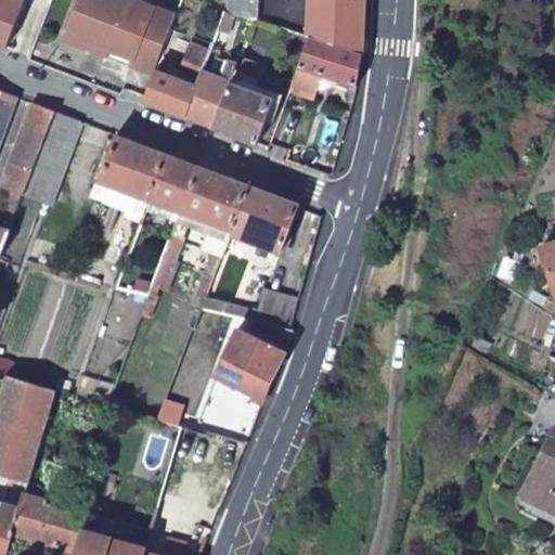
[(0,0),(0,46),(5,48),(23,0),(0,0)]
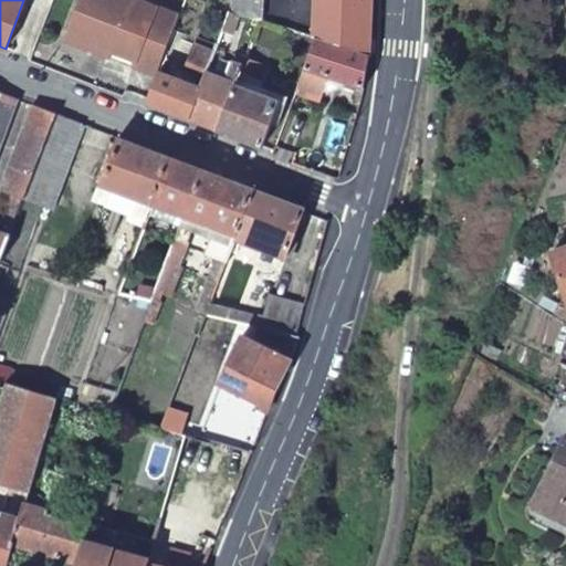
[(178,16),(134,0),(79,0),(65,37),(111,53),(133,61),(132,66),(156,75),(158,72),(158,71),(163,59),(178,16)]
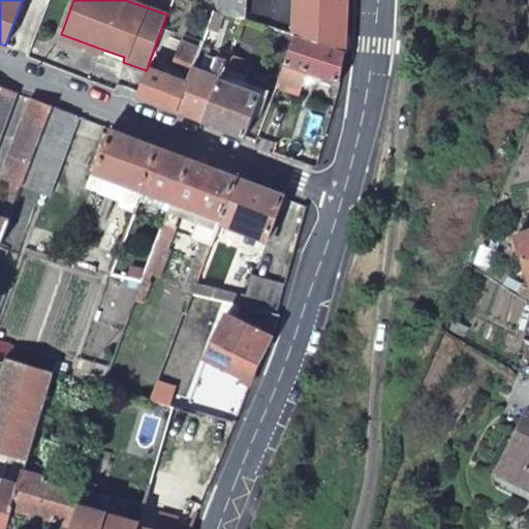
[(212,0),(212,1),(211,13),(238,22),(240,0),(212,0)]
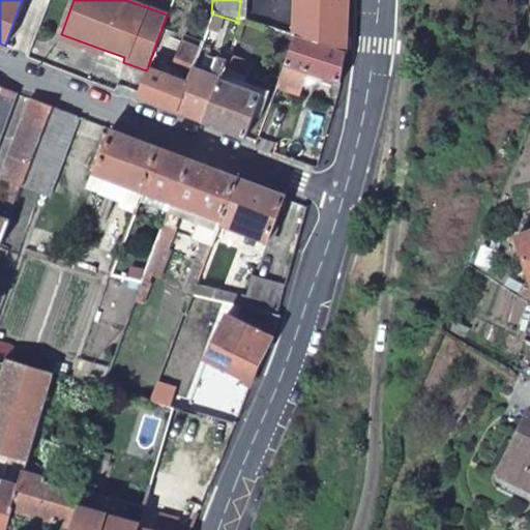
[(291,0),(289,38),(318,48),(322,0),(291,0)]
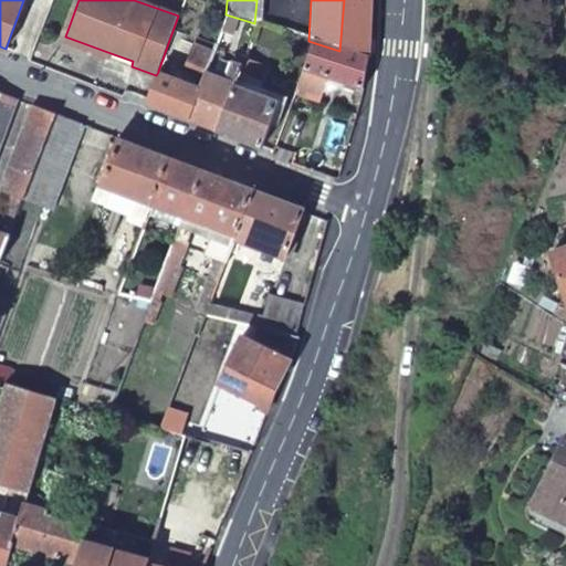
[(213,48),(220,31),(201,23),(195,41),(213,48)]
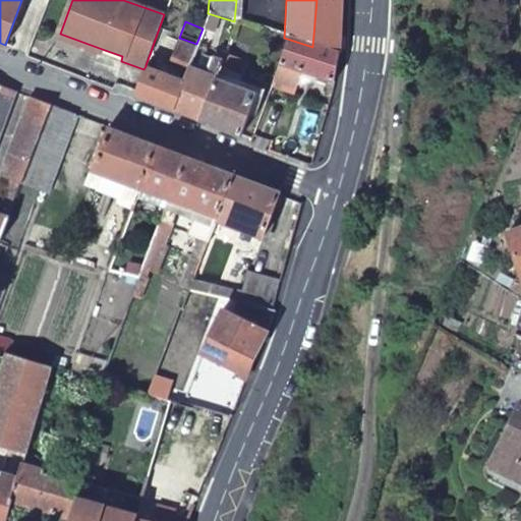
[(215,33),(203,29),(196,44),(209,49),(215,33)]
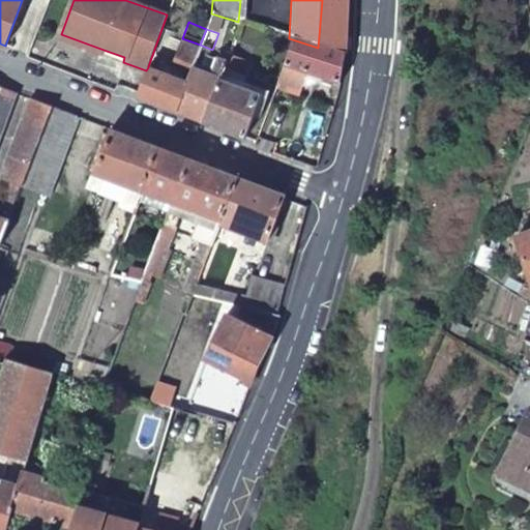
[(104,50),(61,34),(59,39),(101,55),(104,50)]
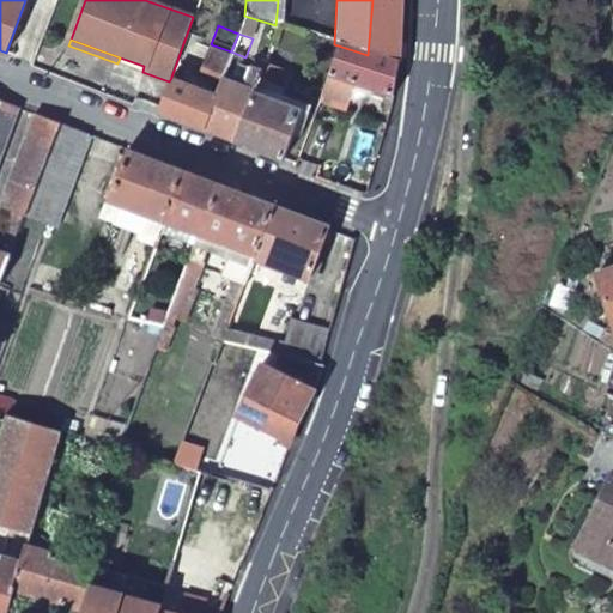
[(262,62),(268,46),(260,41),(252,66),(247,65),(242,77),(255,82),(258,76),(262,62)]
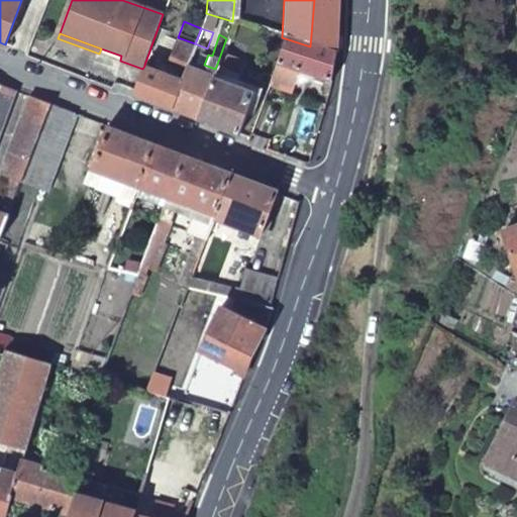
[(170,58),(188,65),(195,43),(178,37),(170,58)]
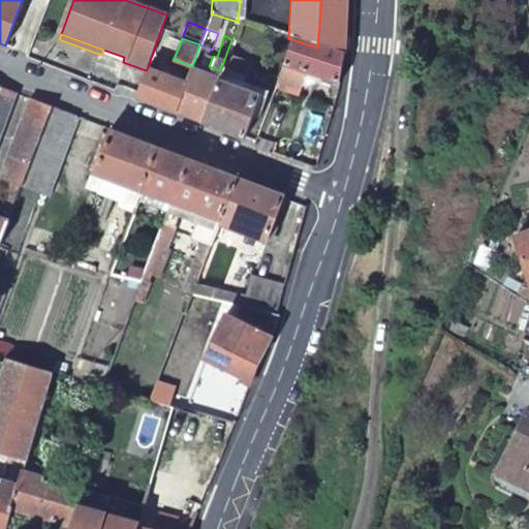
[(333,86),(340,55),(317,48),(288,38),(278,68),(333,86)]
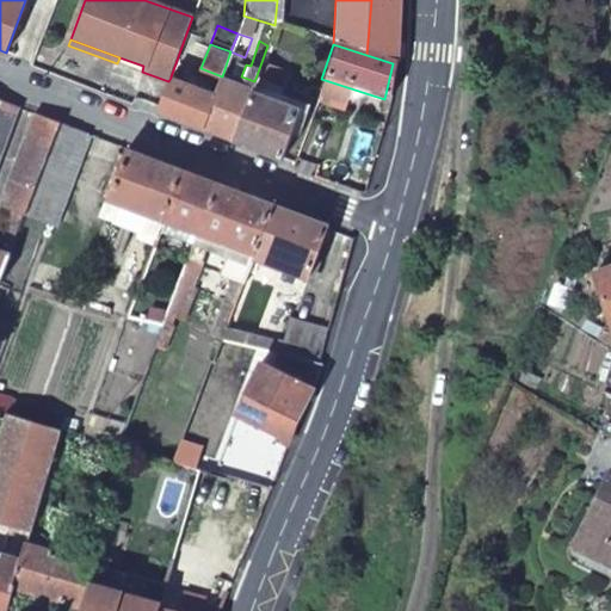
[(25,48),(19,65),(34,71),(41,55),(25,48)]
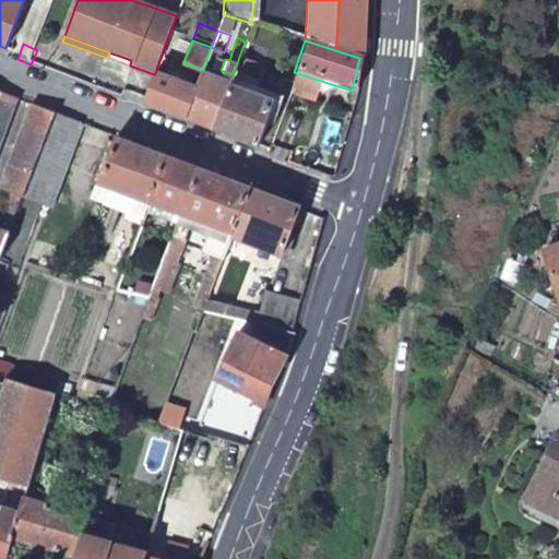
[(239,57),(235,69),(256,76),(260,64),(239,57)]
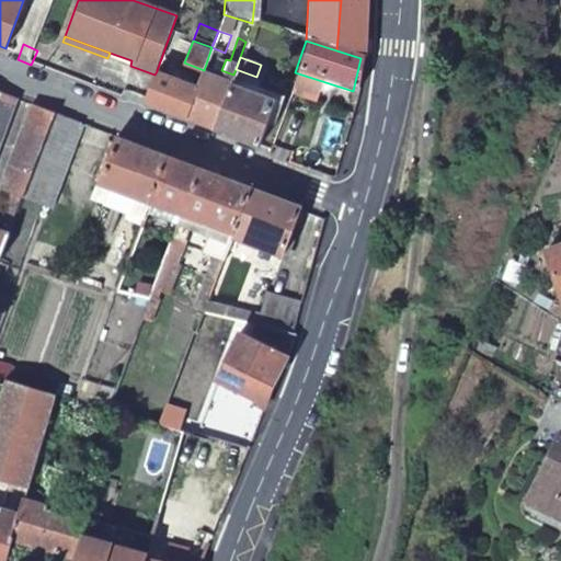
[(204,70),(197,88),(185,118),(214,130),(231,80),(204,70)]
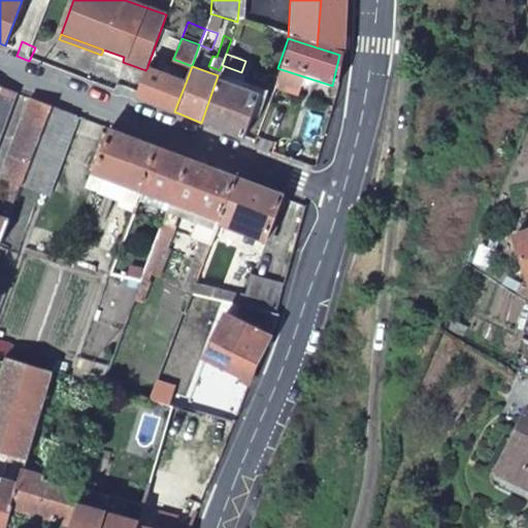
[(272,85),(277,68),(270,66),(264,81),(272,85)]
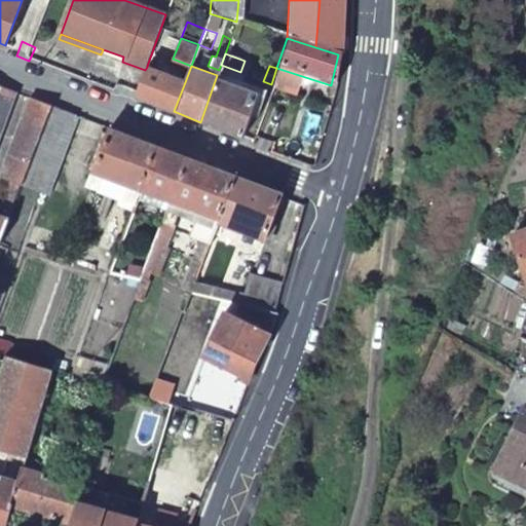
[(185,82),(147,67),(145,72),(136,96),(174,111),(185,82)]
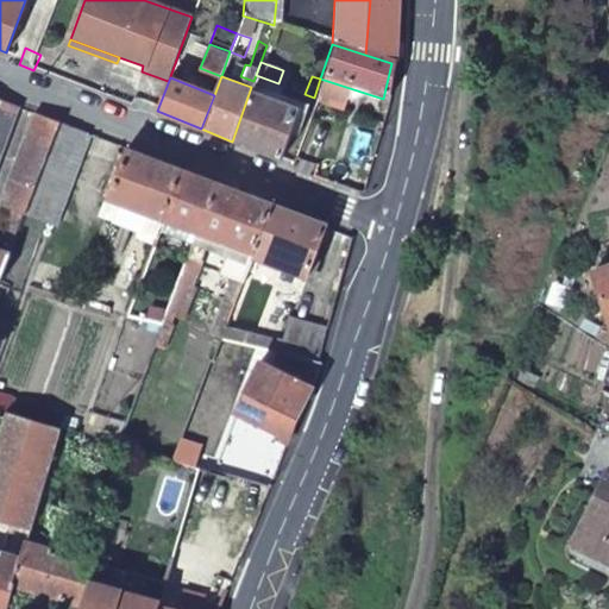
[(251,87),(232,142),(281,161),(300,107),(251,87)]
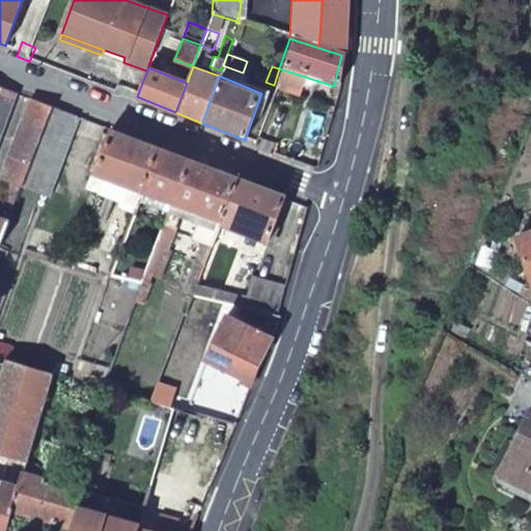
[(0,143),(18,96),(0,89),(0,143)]
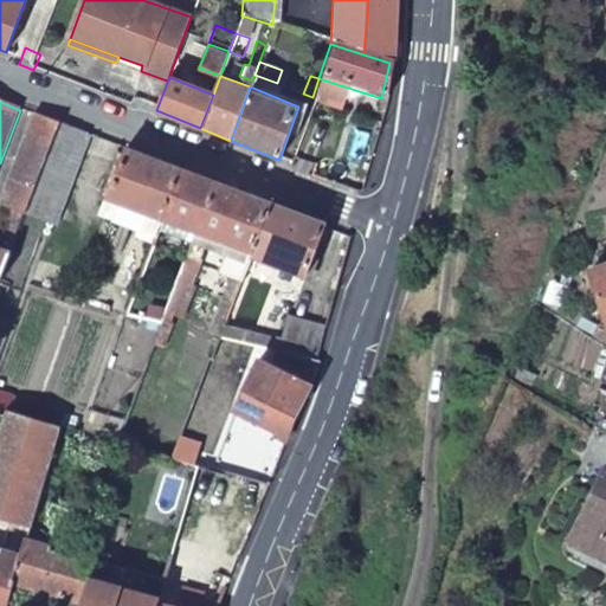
[(5,236),(18,239),(26,216),(58,124),(33,115),(1,207),(13,211),(5,236)]
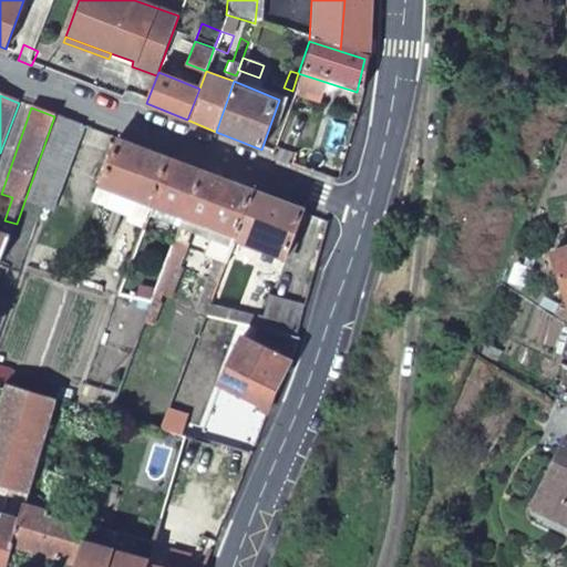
[(51,210),(81,126),(54,116),(24,202),(51,210)]
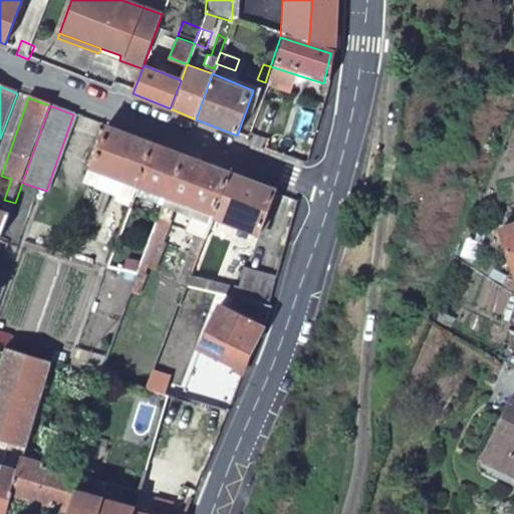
[(154,147),(107,129),(87,186),(118,197),(116,203),(132,209),(139,190),(154,147)]
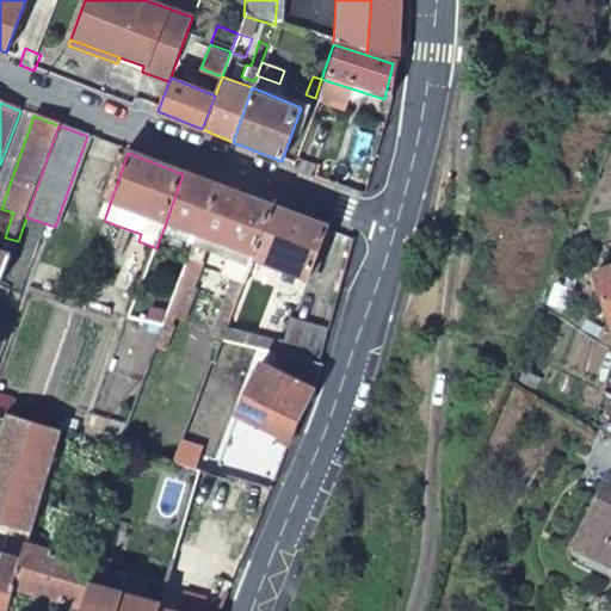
[(217,186),(183,174),(165,226),(197,239),(217,186)]
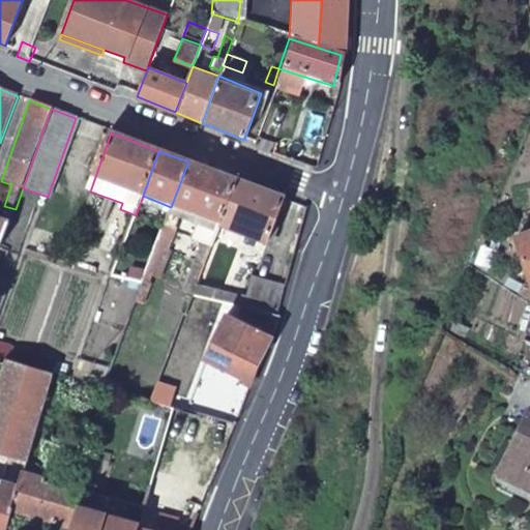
[(238,181),(188,162),(171,207),(200,218),(219,226),(238,181)]
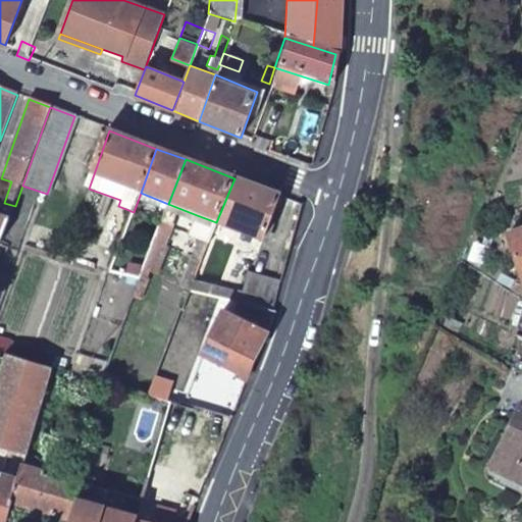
[(280,196),(235,178),(216,222),(263,241),(280,196)]
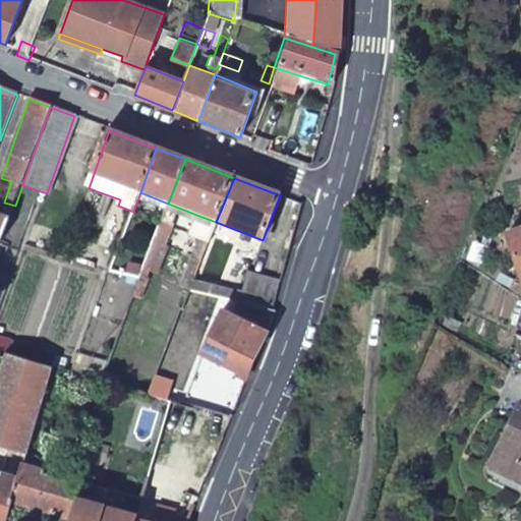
[(0,241),(1,242),(11,216),(0,212),(0,241)]
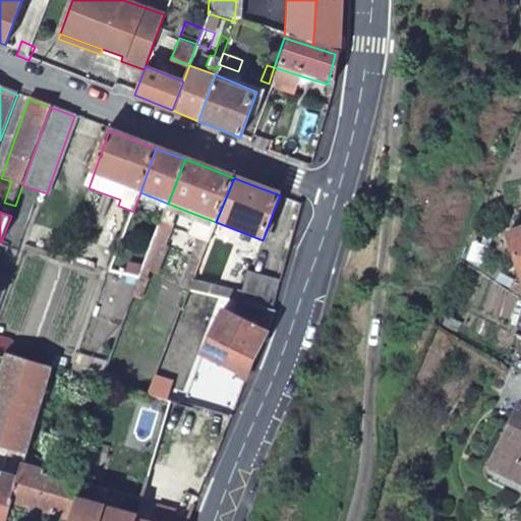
[(216,222),(196,215),(187,241),(195,243),(181,282),(188,287),(189,284),(216,222)]
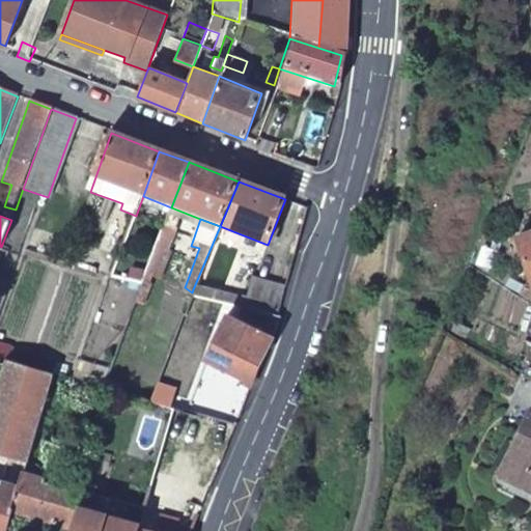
[(162,235),(164,227),(157,225),(143,263),(150,266),(162,235)]
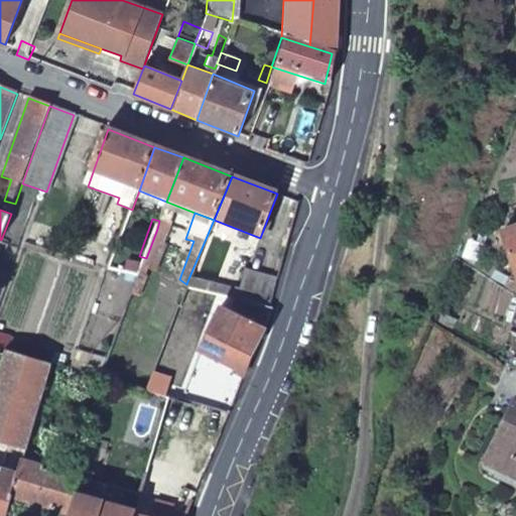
[(515,224),(499,229),(514,275),(515,274),(515,224)]
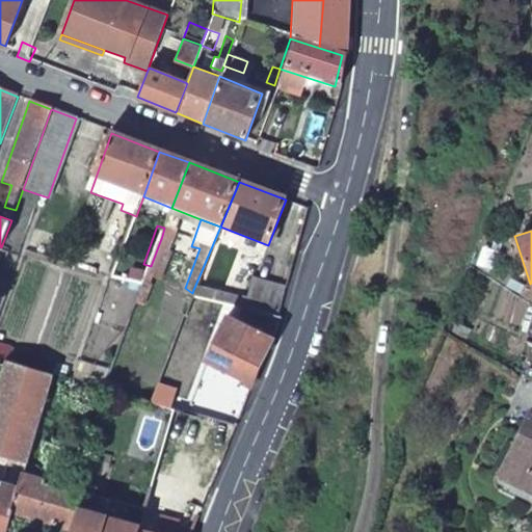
[(140,236),(130,234),(127,242),(136,246),(140,236)]
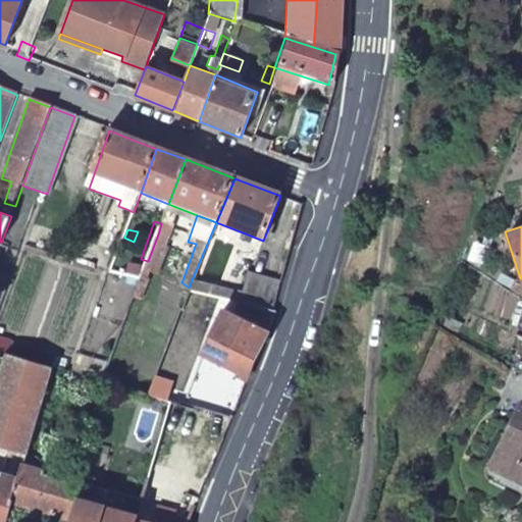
[(148,261),(141,279),(160,284),(169,259),(165,258),(171,236),(159,231),(148,261)]
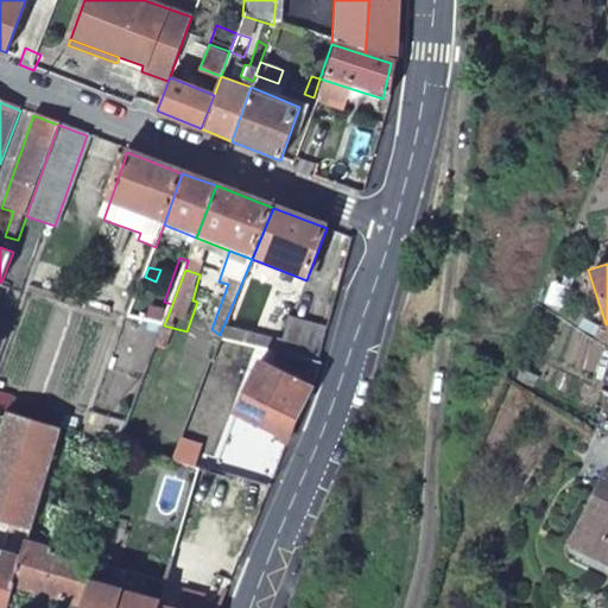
[(220,335),(217,341),(285,356),(311,362),(322,330),(284,318),(277,344),(221,331),(220,335)]
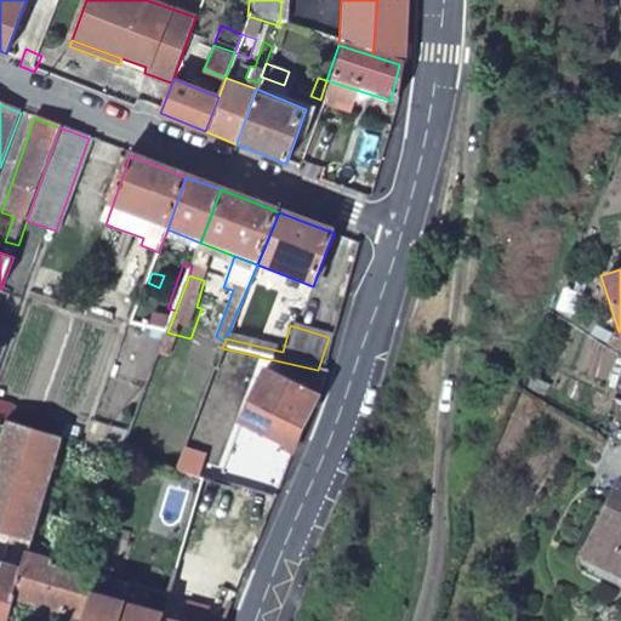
[(233,426),(286,451),(318,370),(291,364),(284,379),(261,369),(233,426)]
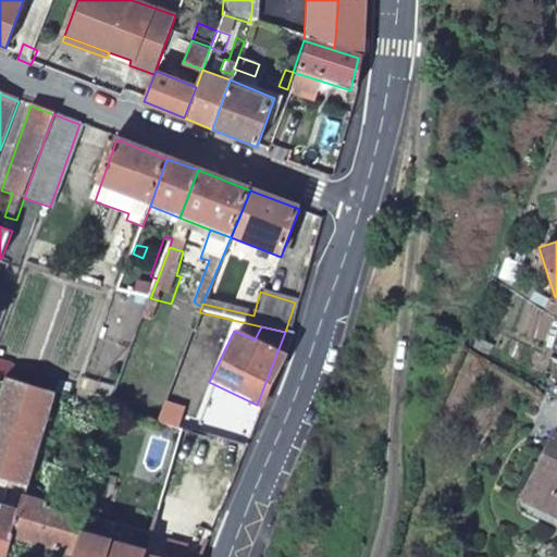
[(8,378),(0,401),(0,469),(13,473),(29,479),(54,392),(8,378)]
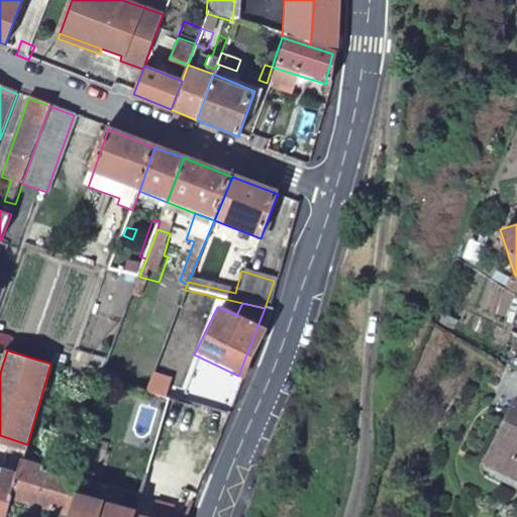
[(136,501),(147,503),(149,493),(167,497),(189,407),(164,399),(138,494),(136,501)]
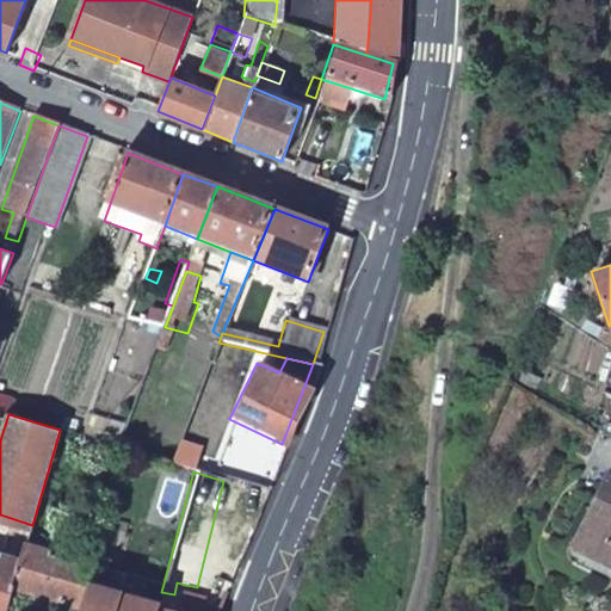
[(565,535),(608,560),(610,554),(610,477),(603,473),(565,535)]
